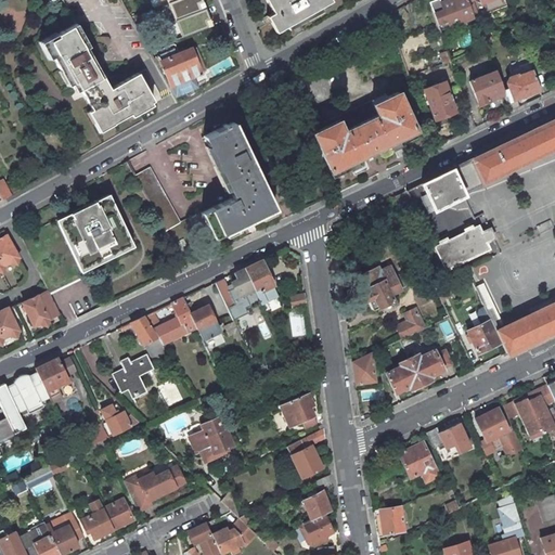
[(62,0),(76,23),(89,46),(86,47),(110,88),(138,73),(144,68),(159,98),(170,90),(168,87),(150,53),(120,0),(62,0)]
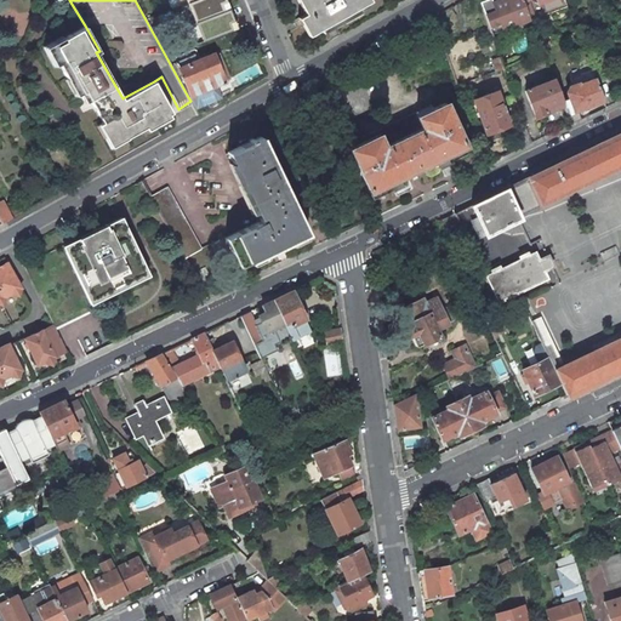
[(186,0),(203,41),(235,29),(223,0),(186,0)]
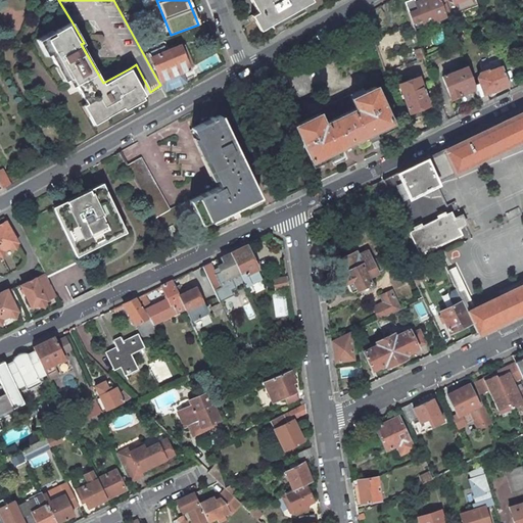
[(249,0),(256,11),(251,14),(259,30),(312,1),(311,0),(249,0)]
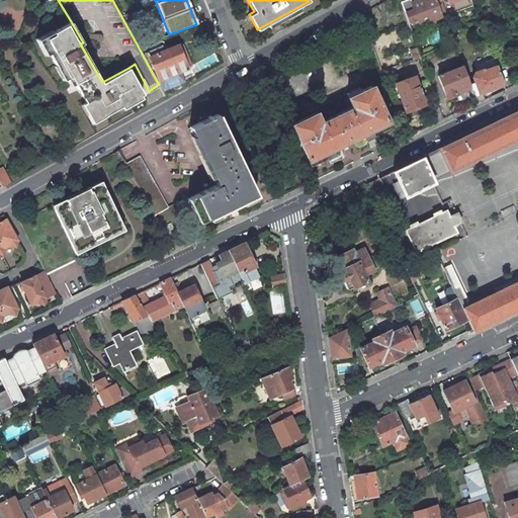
[(435,0),(416,0),(411,2),(420,25),(442,16),(436,1),(435,0)]
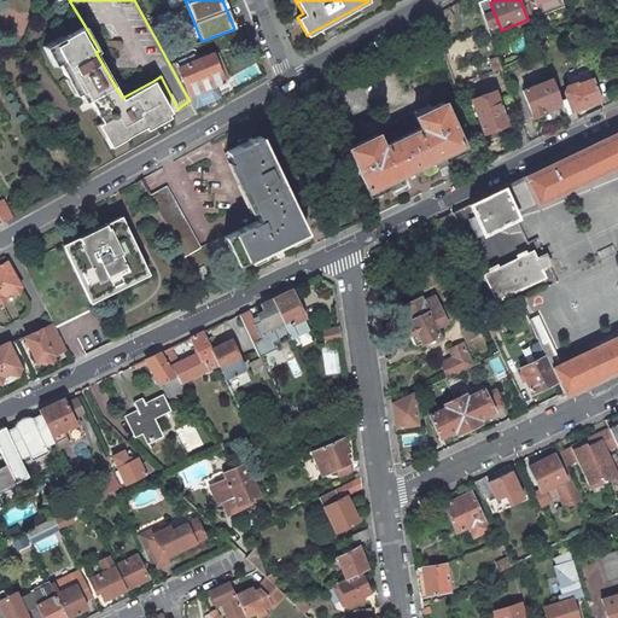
[(99,51),(85,25),(63,38),(64,40),(50,47),(66,79),(70,76),(85,101),(89,98),(112,140),(124,133),(126,136),(169,112),(153,81),(122,98),(95,52),(99,51)]
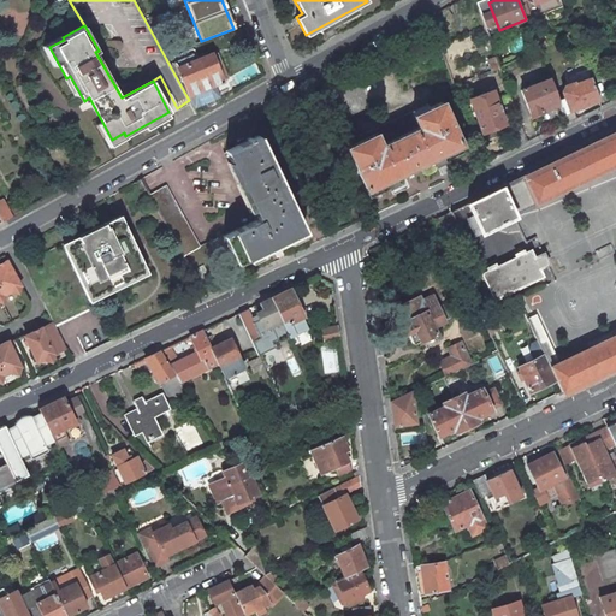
[(413,27),(386,42),(389,48),(400,42),(402,47),(419,37),(413,27)]
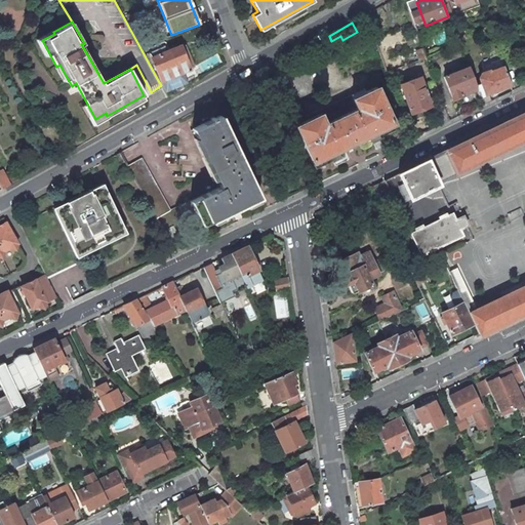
[(161,85),(167,96),(195,82),(189,68),(192,66),(188,55),(185,57),(179,45),(165,51),(163,47),(149,53),(160,81),(159,82),(161,85)]
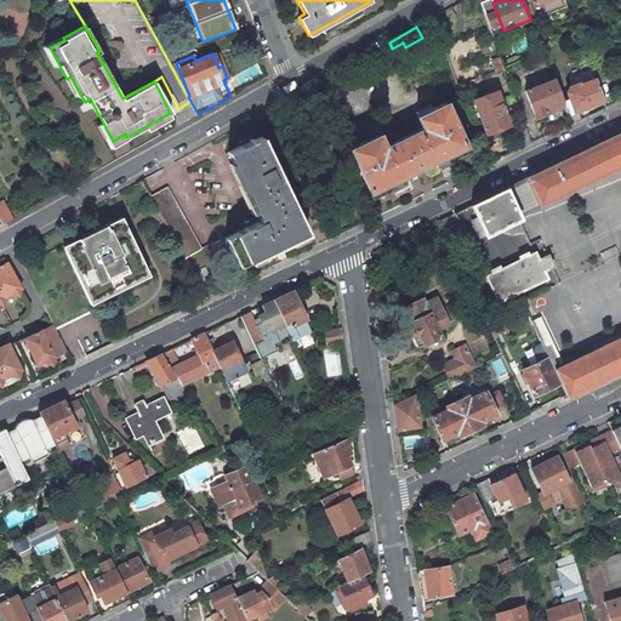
[(369,53),(358,60),(360,64),(371,58),(369,53)]
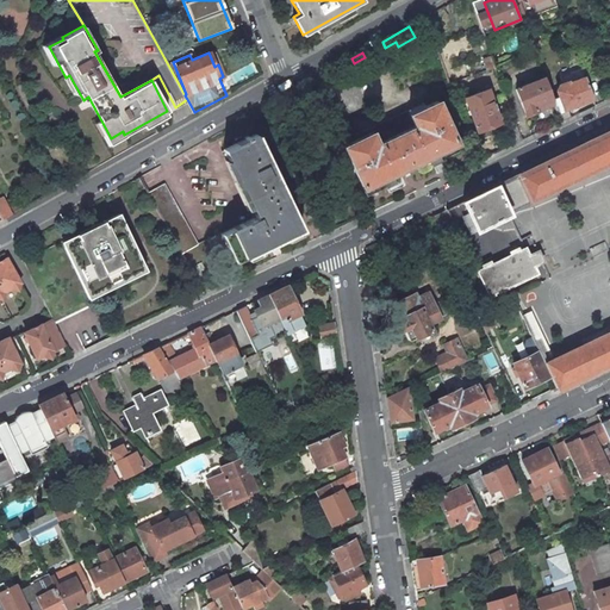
[(556,58),(542,64),(547,75),(561,70),(556,58)]
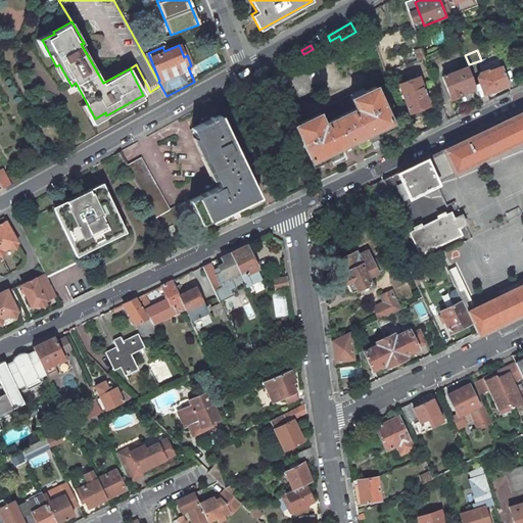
[(508,84),(501,66),(498,59),(480,66),(482,72),(480,73),(477,78),(478,81),(480,86),(481,85),(483,85),(486,92),(508,84)]
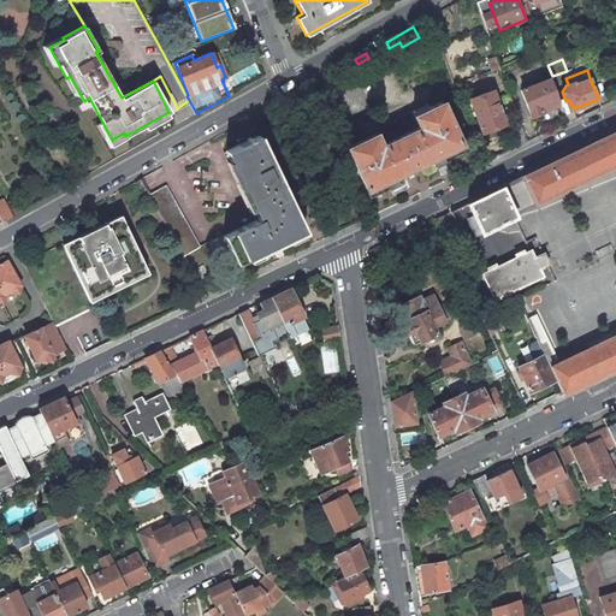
[(549,78),(520,90),(531,117),(560,105),(560,104),(557,98),(549,78)]
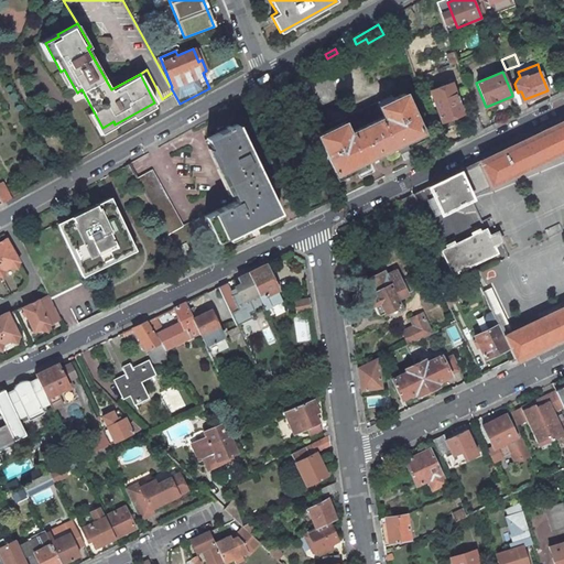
[(451,83),(430,90),(442,121),(462,114),(451,83)]
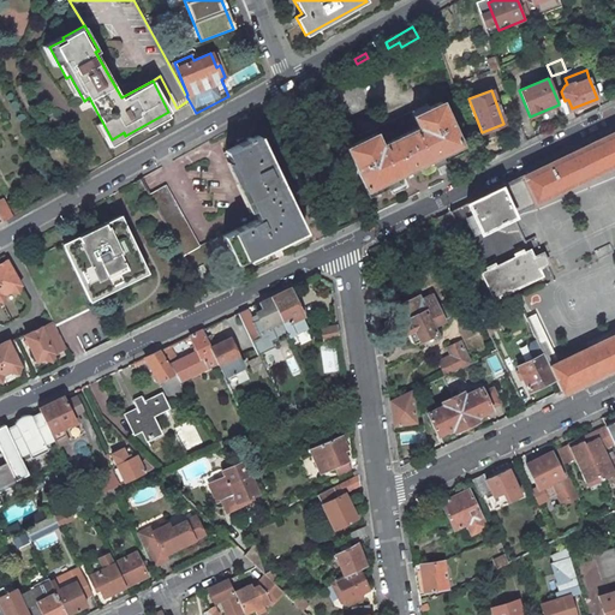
[(441,102),(393,125),(413,167),(416,172),(435,162),(436,167),(445,162),(465,153),(461,144),(441,102)]
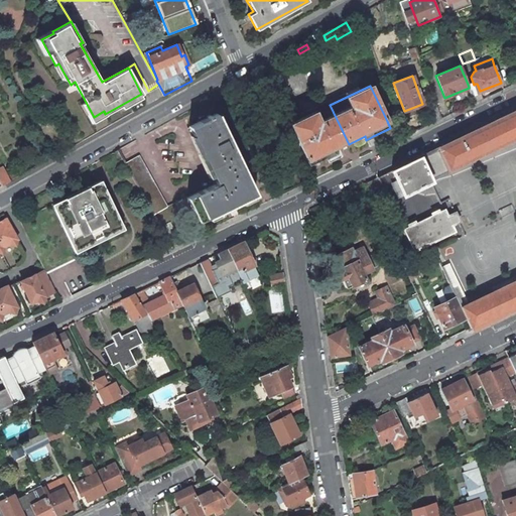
[(436,103),(428,106),(434,122),(441,119),(436,103)]
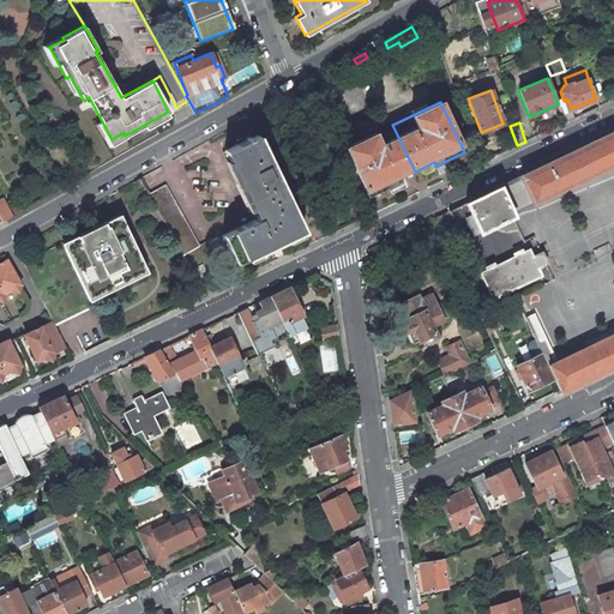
[(413,167),(392,125),(345,148),(366,190),(369,198),(389,188),(392,194),(401,190),(396,181),(402,178),(415,172),(413,167)]
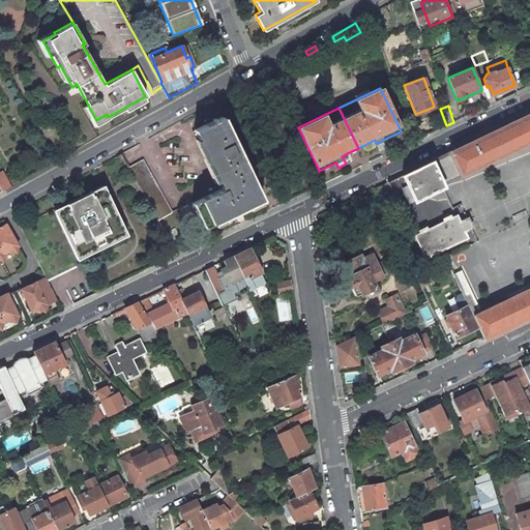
[(529,287),(480,311),(472,315),(477,327),(482,337),(529,315),(529,113),(431,162),(441,183),(442,185),(441,186),(451,209),(461,204),(461,203),(459,204),(448,180),(529,141),(529,287)]
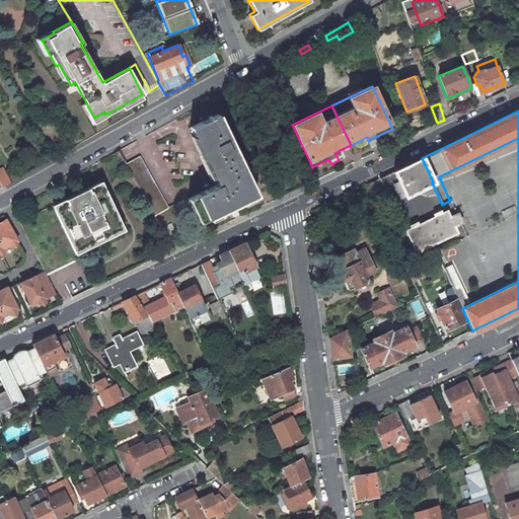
[(161,228),(165,236),(174,231),(171,224),(195,213),(200,222),(256,195),(248,177),(245,178),(239,164),(234,155),(234,154),(236,153),(233,146),(230,140),(227,141),(223,132),(225,130),(218,114),(212,117),(211,115),(208,117),(208,119),(190,127),(210,168),(218,184),(188,199),(168,208),(139,156),(126,164),(161,228)]
